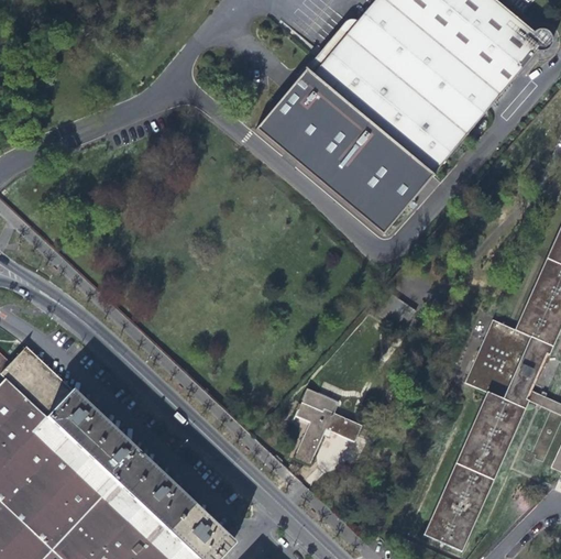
[(373,0),(359,18),(325,57),(319,52),(306,67),(261,122),(388,233),(538,47),(540,48),(543,48),(547,47),(548,47),(550,46),(552,44),(553,42),(554,39),(554,34),(552,30),(550,28),(548,25),(546,25),(541,25),(537,26),(535,29),(501,0),(373,0)]
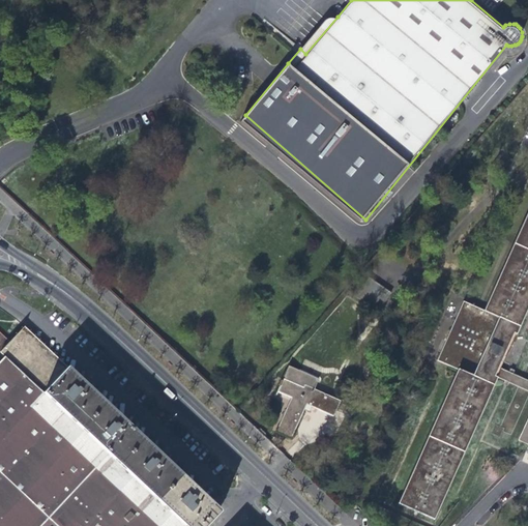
[(313,34),(300,49),(305,54),(338,17),(335,16),(333,15),(331,15),(329,15),(327,17),(313,34)]
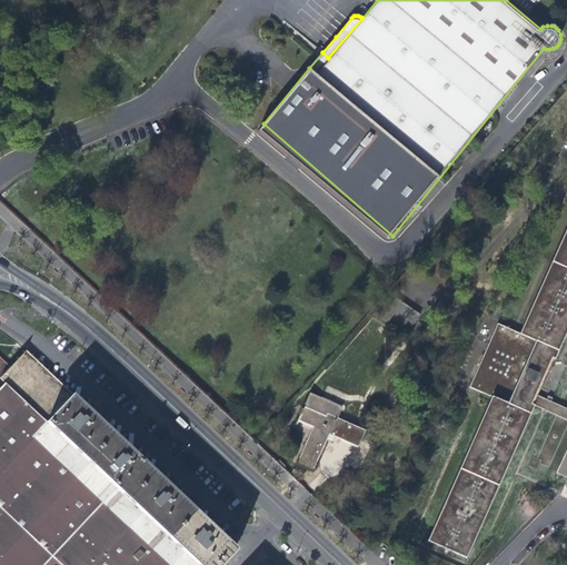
[(499,479),(534,403),(566,418),(566,454),(560,469),(566,472),(566,406),(535,393),(551,355),(554,356),(566,327),(566,224),(519,330),(498,320),(470,385),(491,395),(427,539),(466,556),(499,479)]
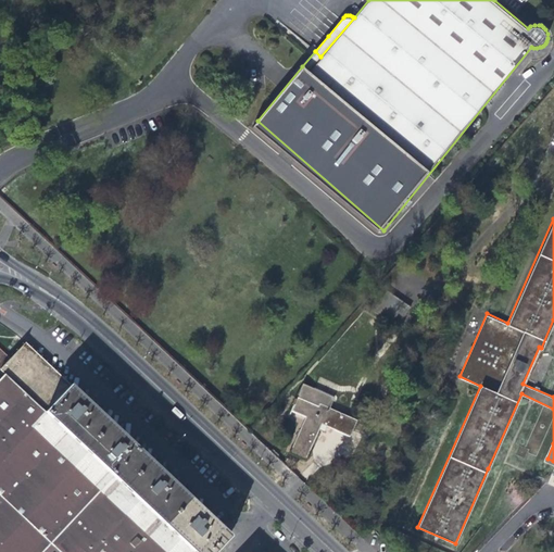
[(73,383),(28,340),(22,347),(26,352),(65,389),(66,390),(73,383)]
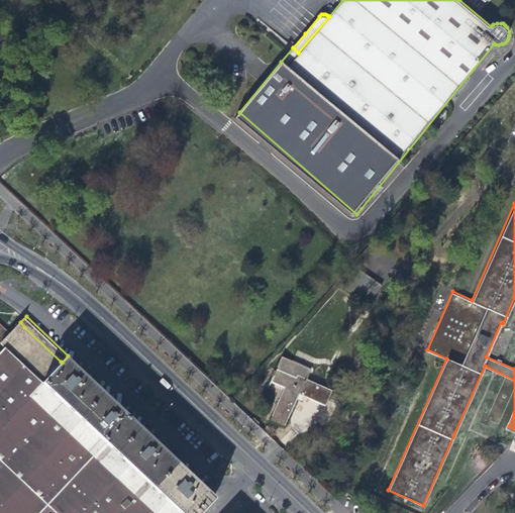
[(0,339),(1,341),(11,331),(0,320),(0,339)]
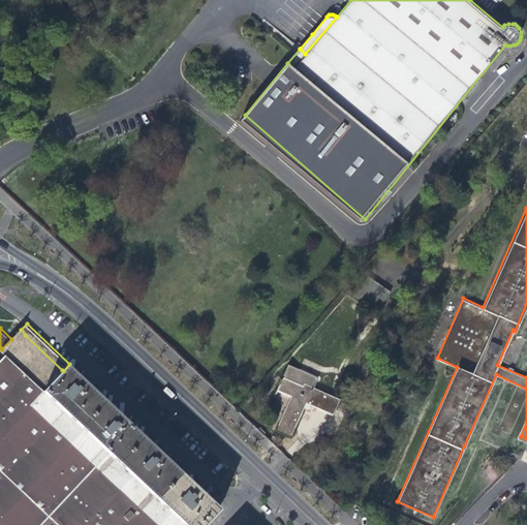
[(6,353),(25,335),(21,330),(11,339),(1,349),(6,353)]
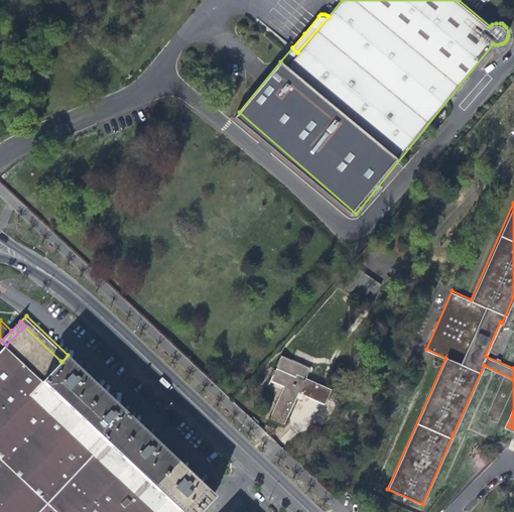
[(6,345),(0,351),(0,511),(184,511),(44,380),(61,362),(60,361),(24,327),(6,345)]
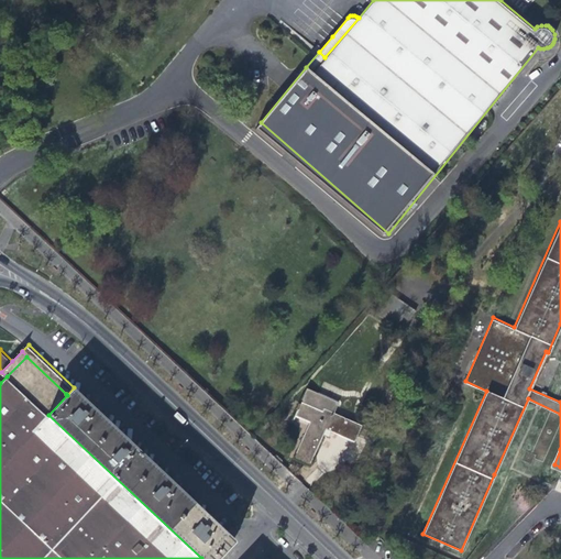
[(212,558),(233,538),(74,387),(67,395),(48,415),(201,558),(212,558)]
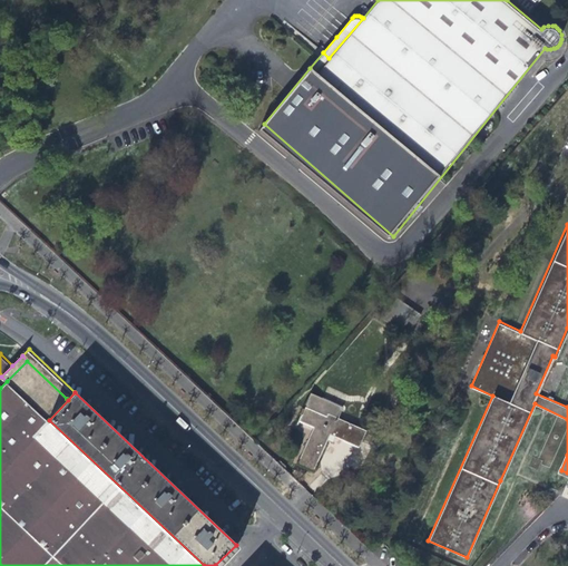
[(302,412),(299,419),(314,426),(312,430),(297,464),(314,471),(332,435),(359,447),(366,431),(327,412),(326,416),(305,406),(304,408),(302,407),(300,411),(302,412)]
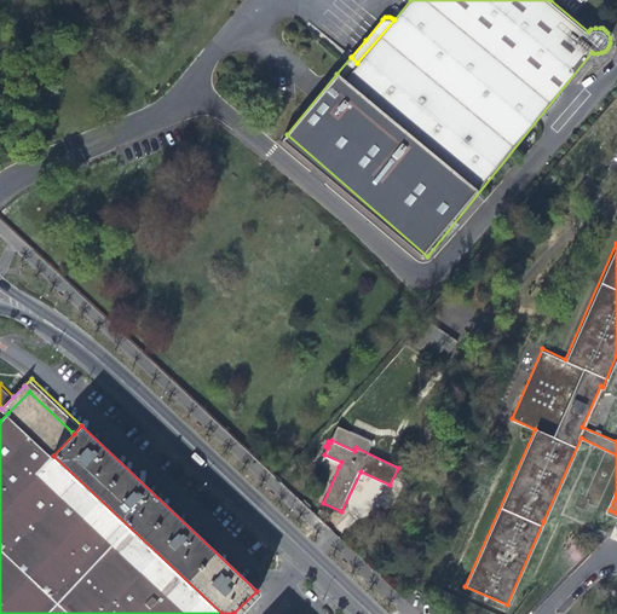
[(322,459),(339,467),(341,462),(324,455),(322,459)]
